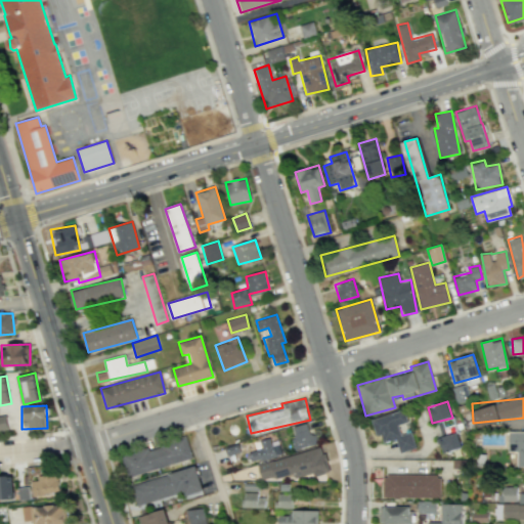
[(370,419),(376,436),(380,435),(382,443),(396,439),(399,452),(416,448),(411,432),(400,434),(398,425),(407,423),(404,410),(370,419)]
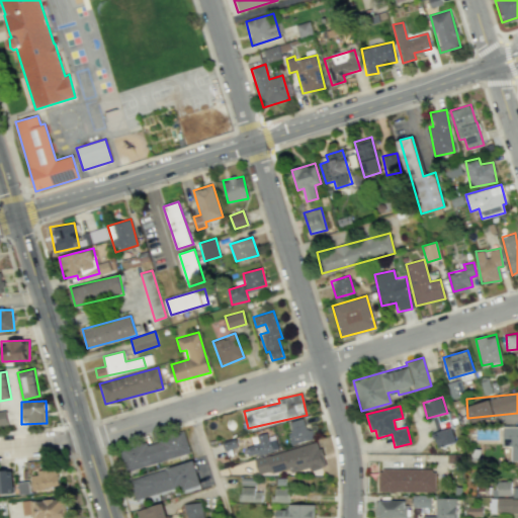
[(286,422),(292,444),(315,439),(312,428),(307,429),(305,418),(286,422)]
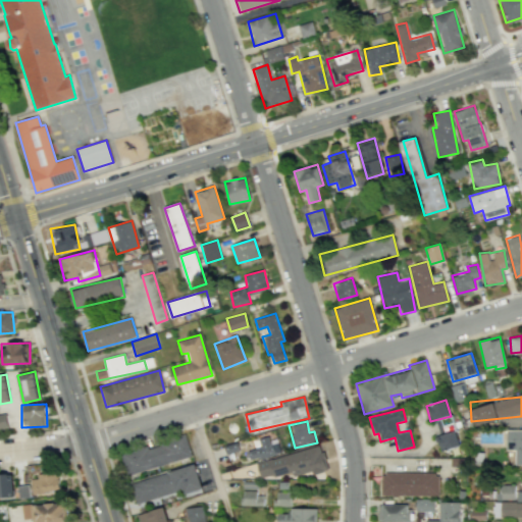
[(514,464),(521,464),(521,429),(506,429),(505,450),(514,450),(514,464)]
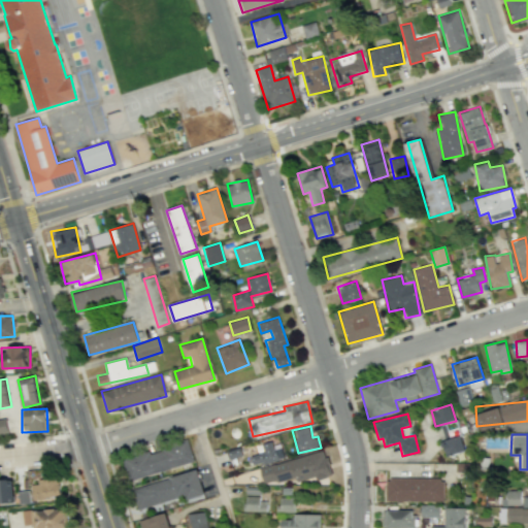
[(444,456),(465,452),(461,436),(441,440),(444,456)]
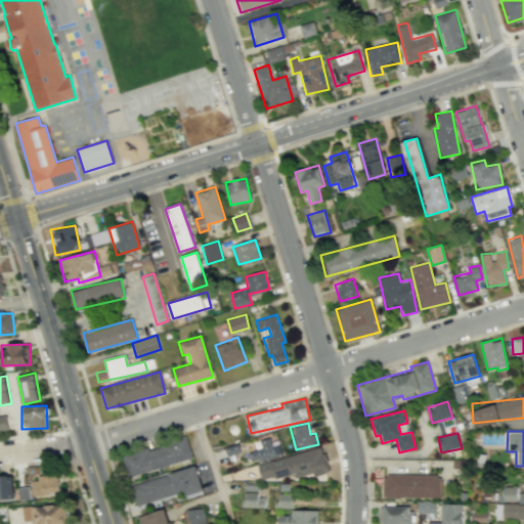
[(259,442),(261,448),(248,451),(250,462),(282,454),(278,437),(259,442)]
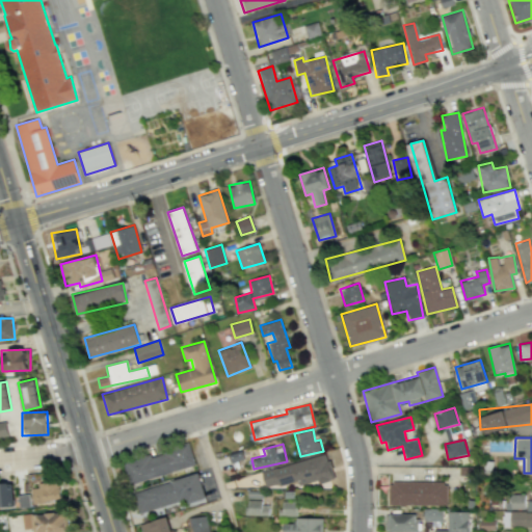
[(195,467),(189,445),(123,461),(128,483),(195,467)]
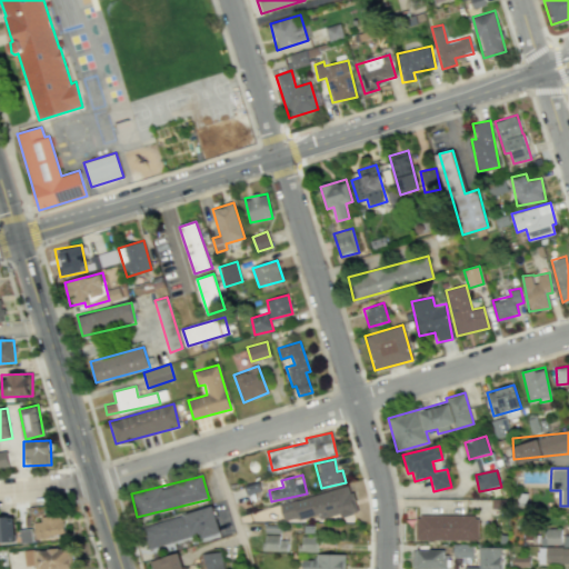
[(279,503),(283,522),(319,513),(320,519),(340,513),(341,517),(357,512),(350,486),(279,503)]
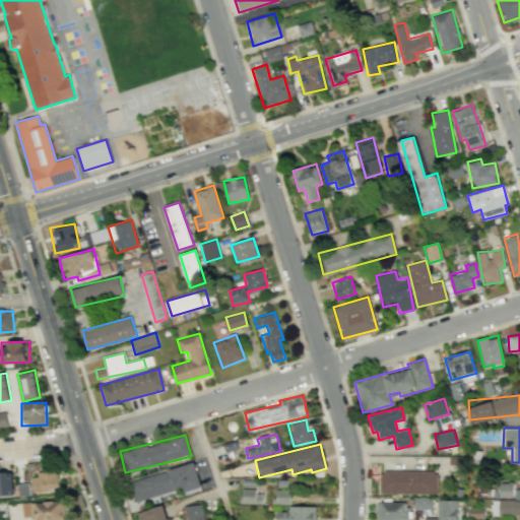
[(200,488),(195,464),(130,479),(135,500),(182,490),(183,492),(200,488)]
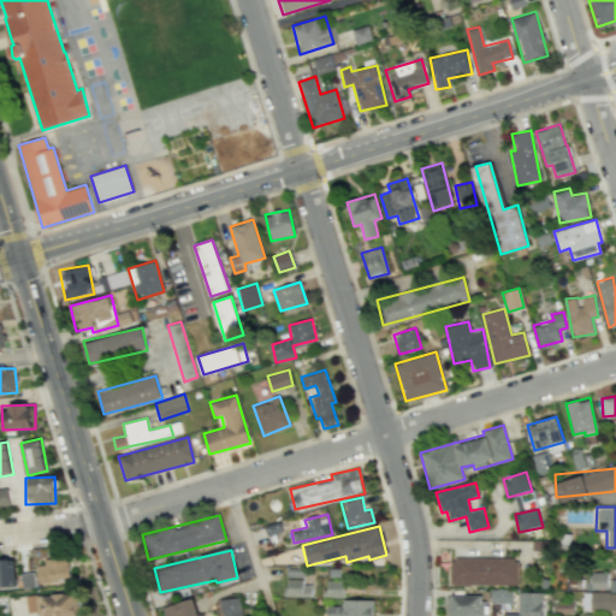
[(39,582),(70,579),(67,557),(36,561),(39,582)]
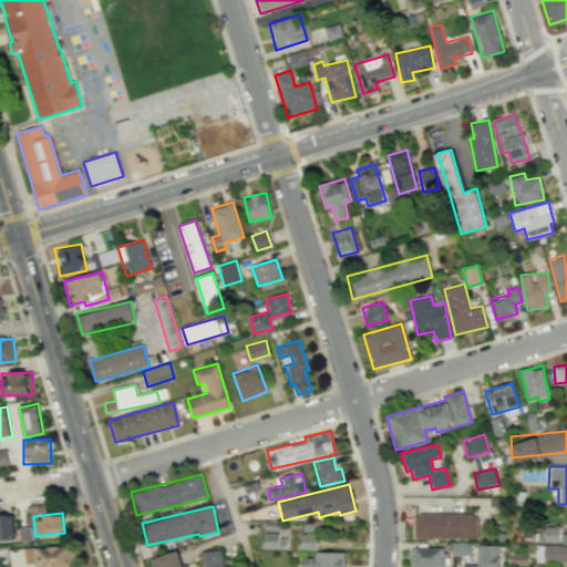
[(476,538),(476,514),(414,513),(413,537),(476,538)]
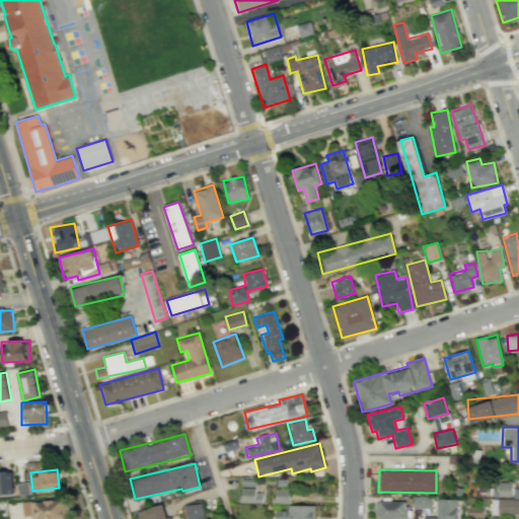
[(0,471),(0,494),(12,495),(13,471),(0,471)]
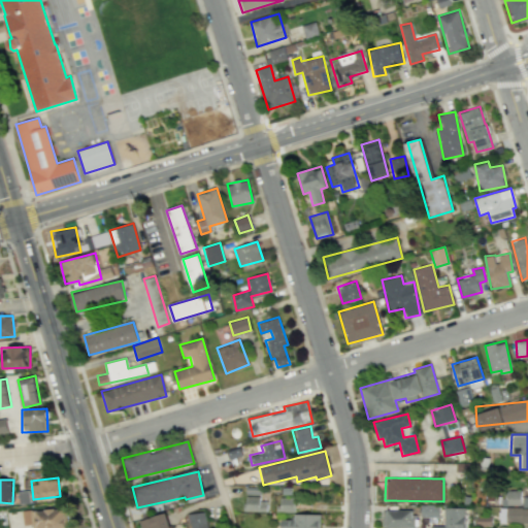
[(267,512),(267,501),(259,500),(260,488),(245,487),(244,510),(267,512)]
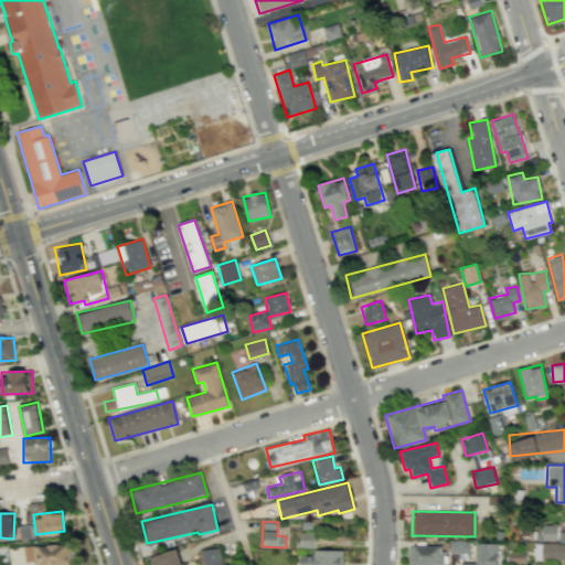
[(556,540),(556,524),(537,525),(537,541),(556,540)]
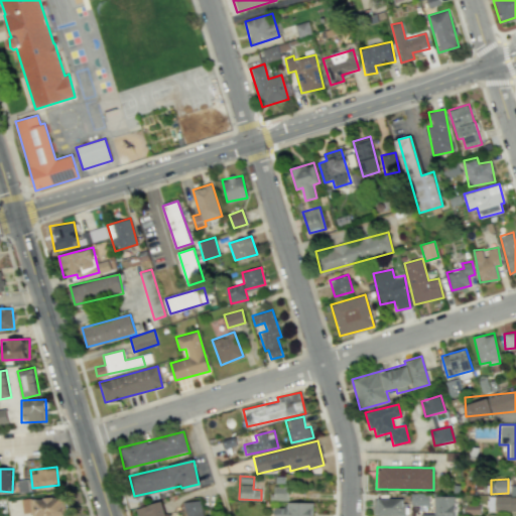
[(18,480),(19,491),(28,491),(28,480),(18,480)]
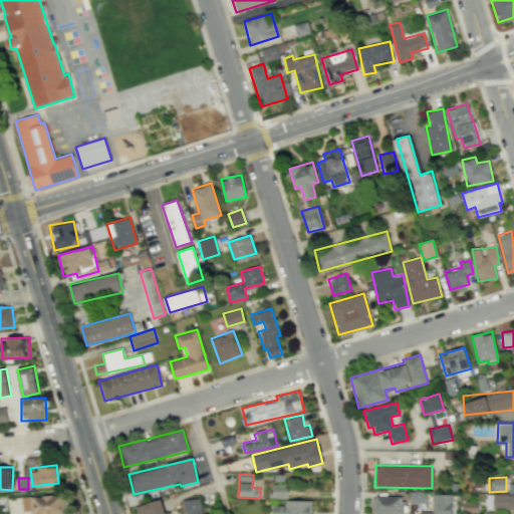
[(410,503),(428,503),(428,491),(410,491),(410,503)]
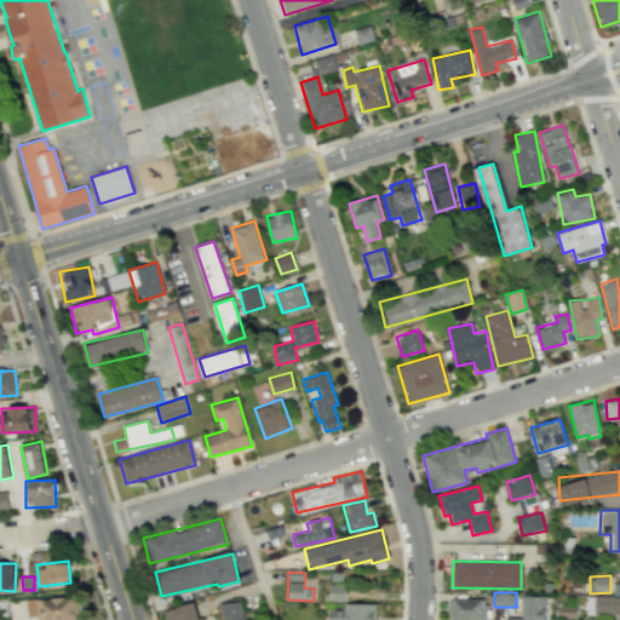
[(26,601),(27,616),(38,615),(38,619),(65,619),(79,619),(76,596),(26,601)]
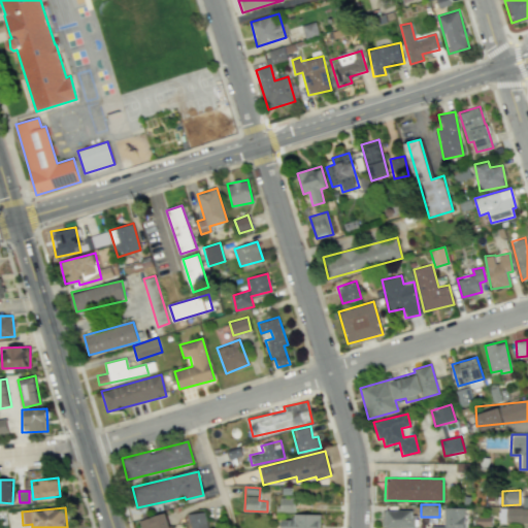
[(464,527),(464,507),(443,507),(443,525),(431,525),(430,527),(464,527)]
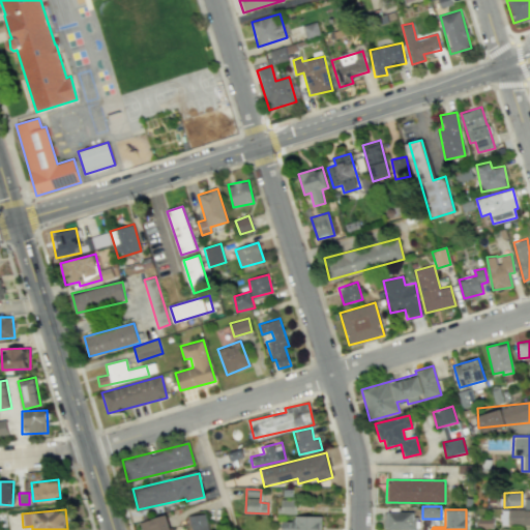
[(529,509),(500,510),(501,526),(529,525),(529,509)]
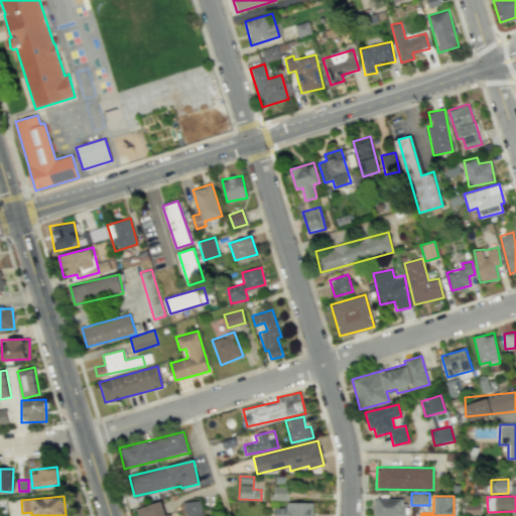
[(404,515),(405,498),(374,498),(374,515),(404,515)]
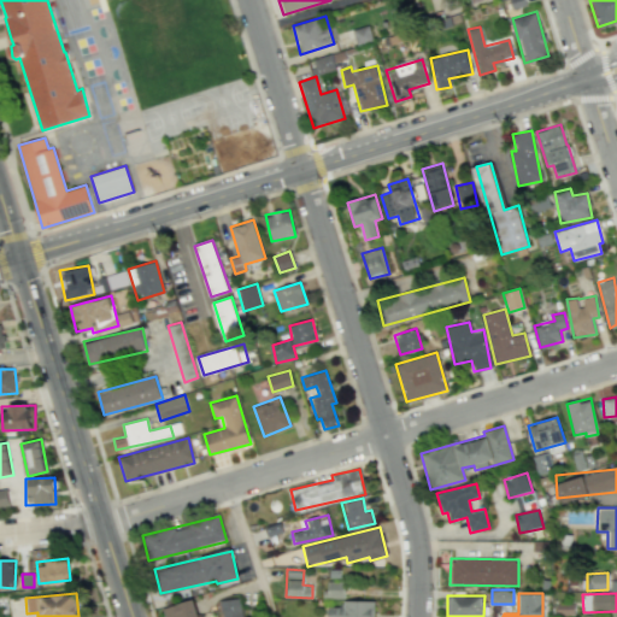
[(221,599),(222,616),(242,616),(242,598),(221,599)]
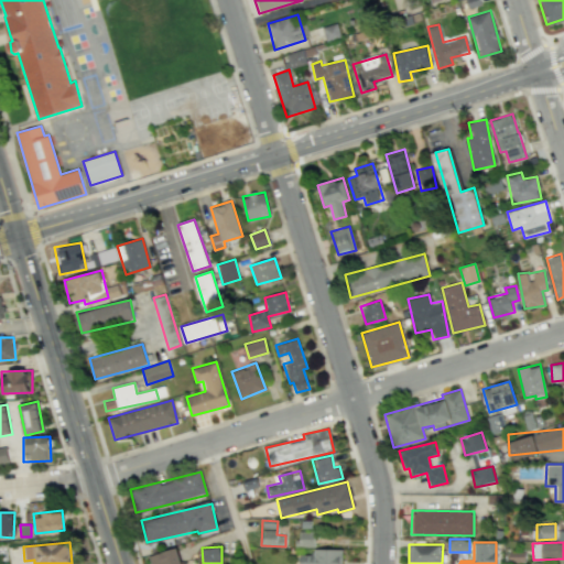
[(149,563),(182,563),(177,548),(148,555),(149,563)]
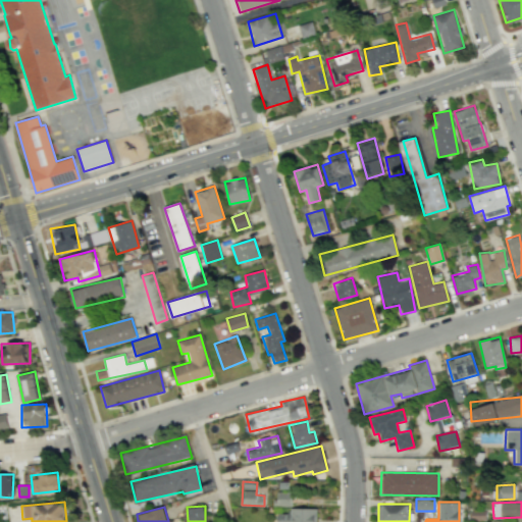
[(316,521),(317,508),(291,508),(291,514),(277,513),(276,521),(316,521)]
